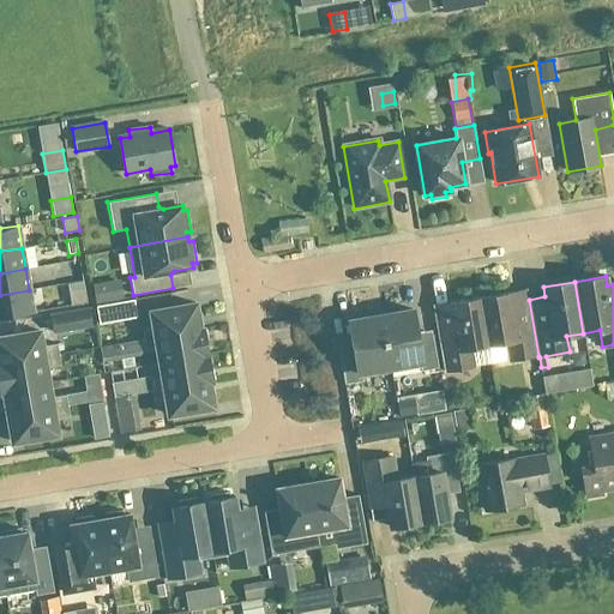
[(96,305),(103,304),(101,287),(92,288),(96,305)]
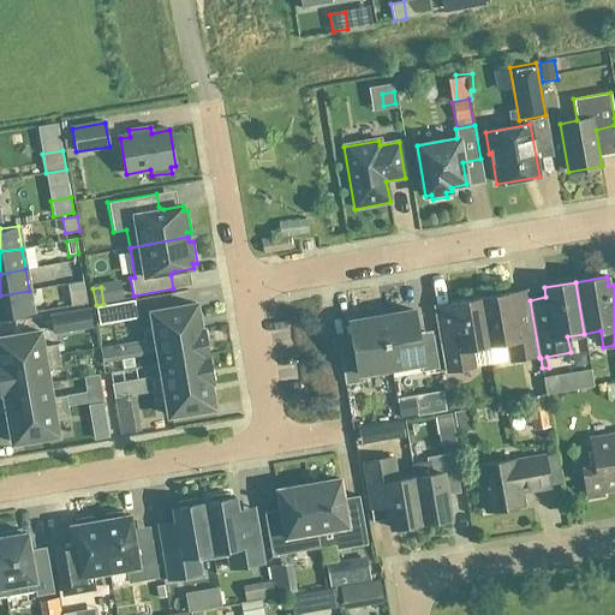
[(0,296),(0,318),(33,314),(29,291),(0,296)]
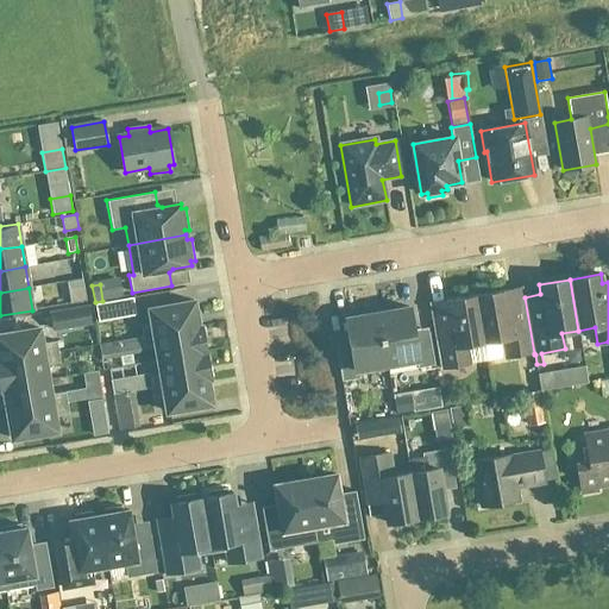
[(522,288),(476,296),(484,343),(501,339),(504,358),(534,353),(525,297),(522,288)]
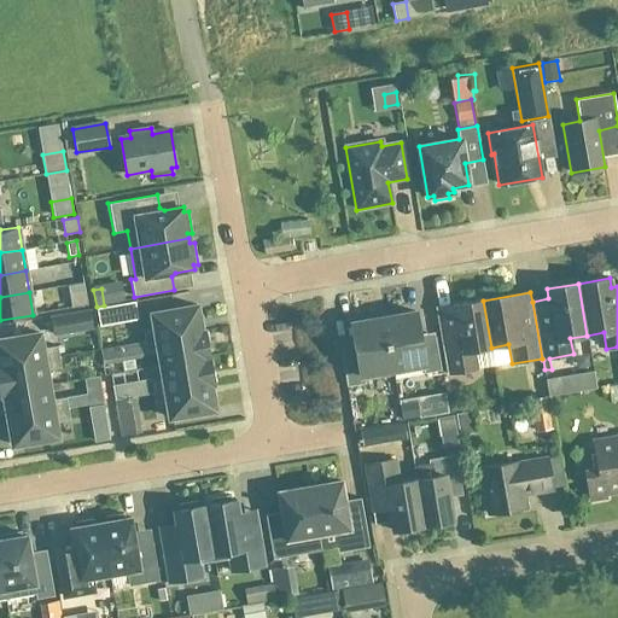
[(491,348),(483,301),(436,308),(447,374),(477,369),(473,350),(491,348)]
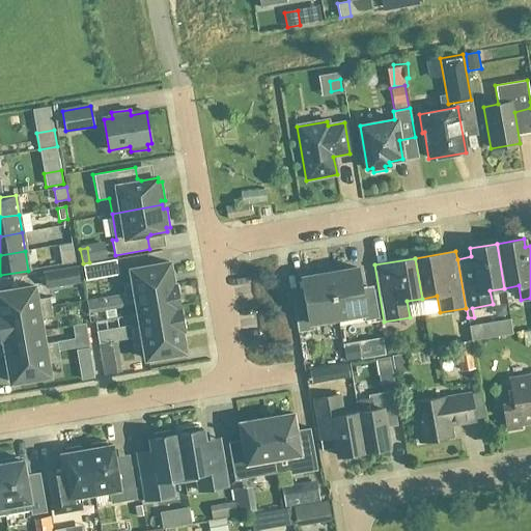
[(116,259),(83,266),(86,280),(118,275),(116,259)]
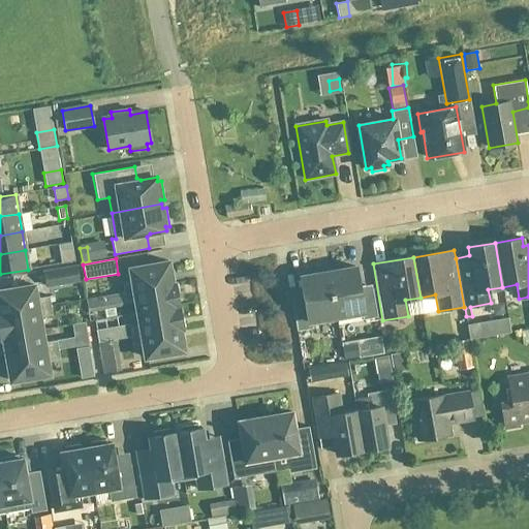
[(124,292),(176,284),(175,283),(173,284),(168,261),(129,269),(132,282),(122,283),(124,292)]
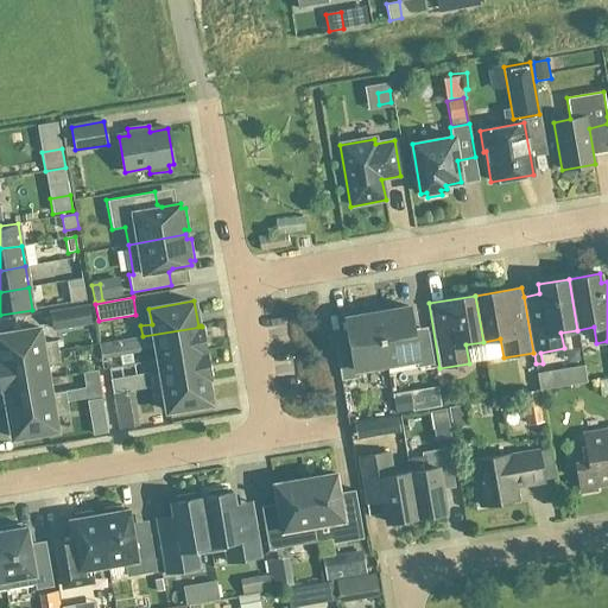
[(50,311),(52,327),(90,321),(88,305),(50,311)]
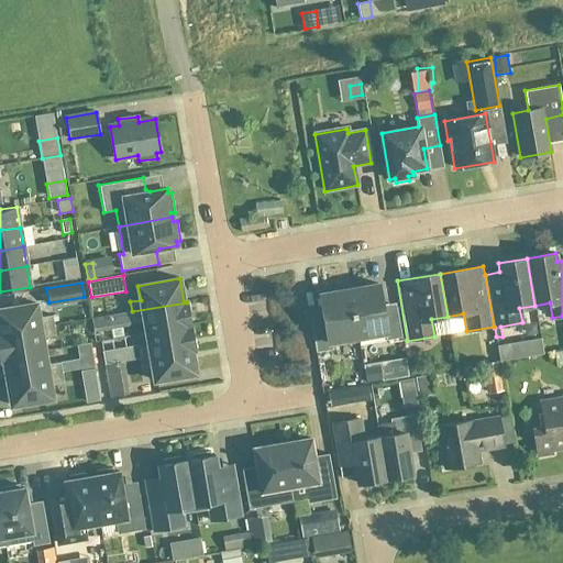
[(349,288),(357,340),(385,335),(386,341),(400,339),(395,305),(384,306),(379,283),(349,288)]
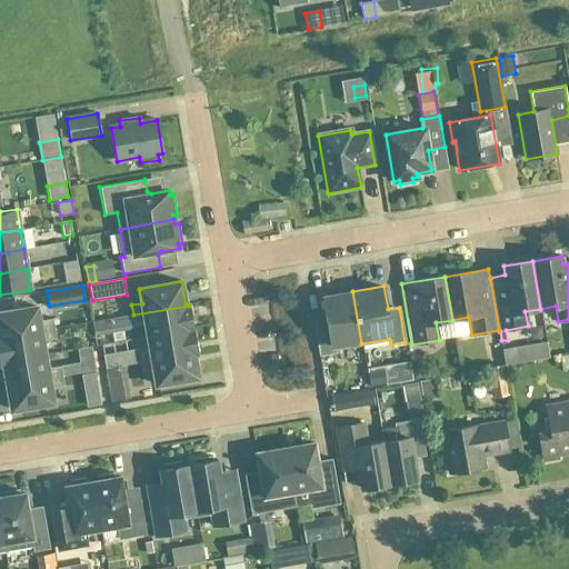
[(361,343),(352,291),(321,297),(325,320),(312,322),(319,357),(335,355),(333,348),(361,343)]
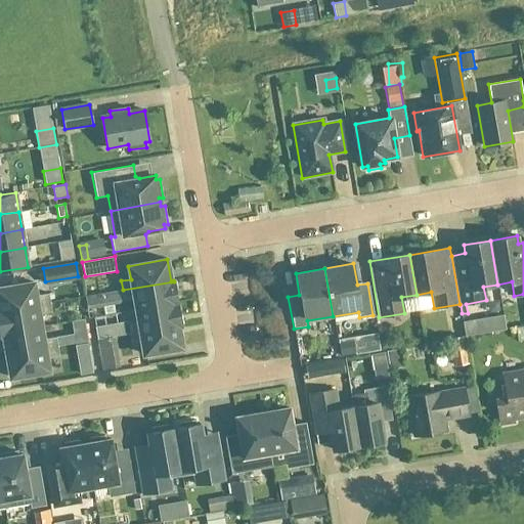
[(174,284),(174,281),(123,290),(125,299),(134,298),(136,310),(177,303),(175,290),(173,290),(172,284),(174,284)]
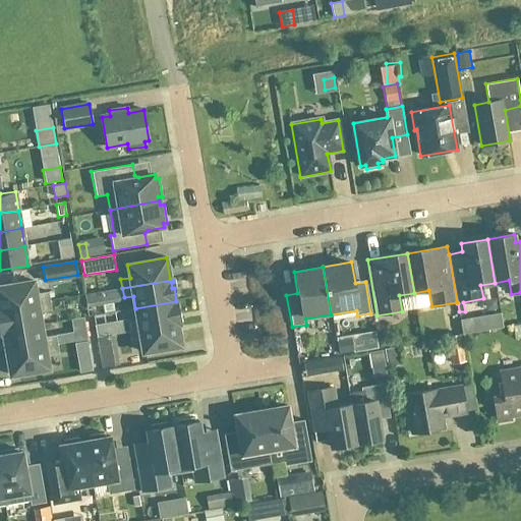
[(0,309),(50,301),(48,292),(36,294),(34,281),(0,286),(0,309)]
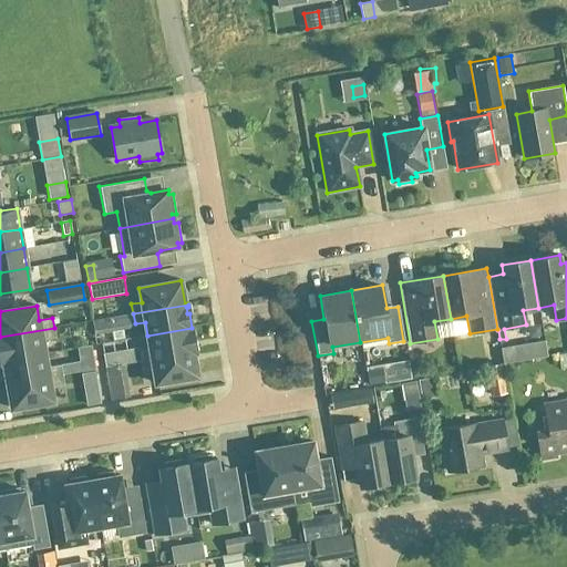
[(109,319),(92,321),(94,334),(111,331),(109,319)]
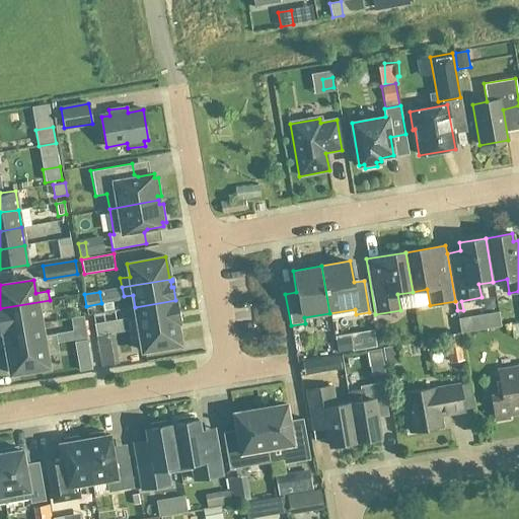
[(0,330),(41,323),(39,311),(52,309),(50,300),(0,308),(0,330)]
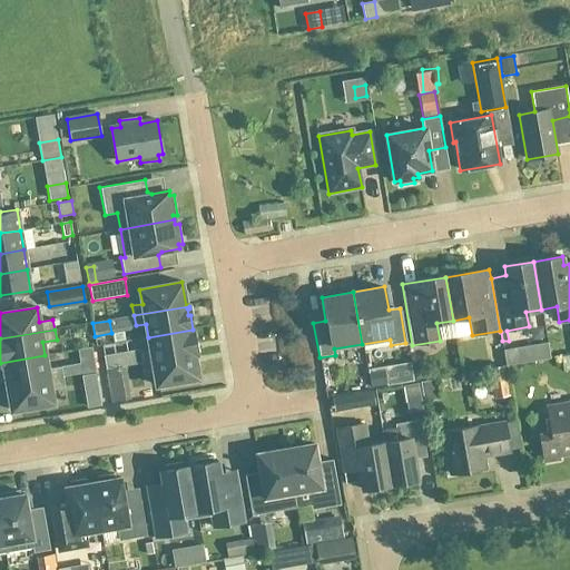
[(193,330),(148,337),(150,351),(143,353),(140,353),(141,362),(141,363),(197,353),(196,351),(195,351),(194,345),(196,344),(193,330)]
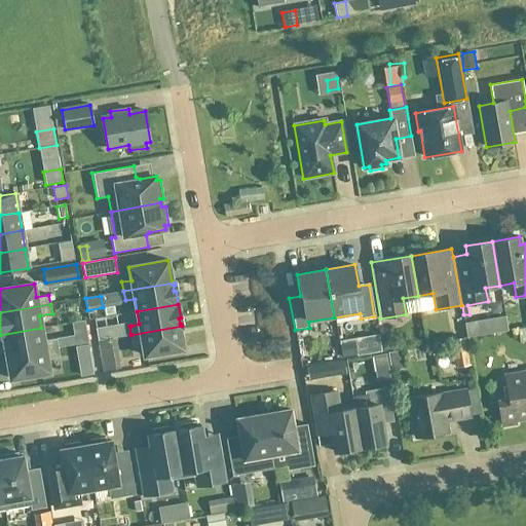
[(130,321),(98,327),(100,339),(130,334),(129,326),(132,326),(130,321)]
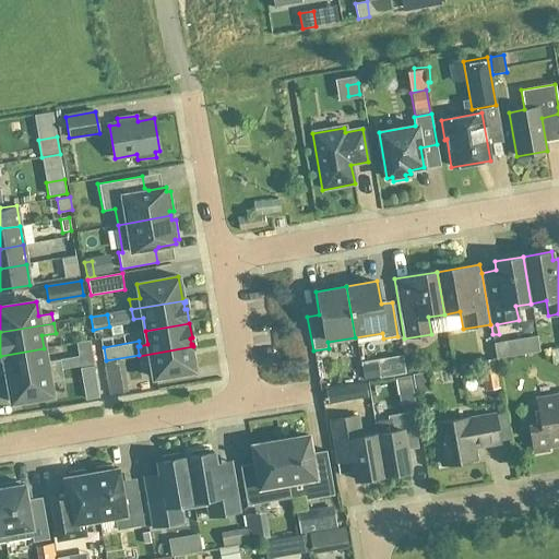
[(502,341),(496,351),(497,358),(506,356),(511,347),(502,341)]
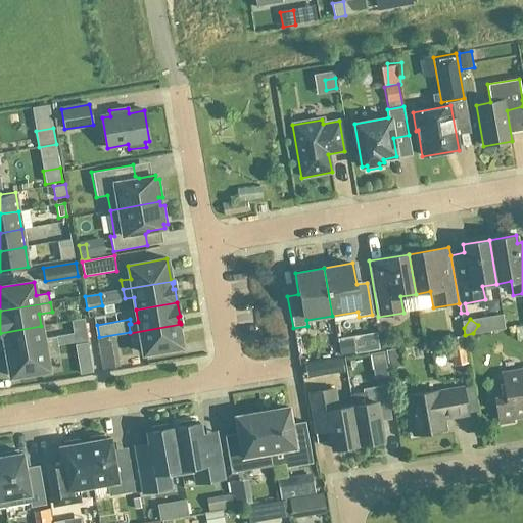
[(462,323),(448,326),(450,336),(464,334),(462,323)]
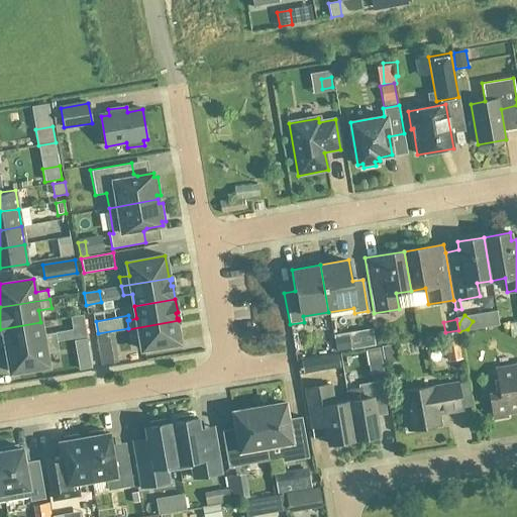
[(179,321),(179,320),(128,329),(130,338),(139,336),(142,349),(180,343),(176,322),(179,321)]
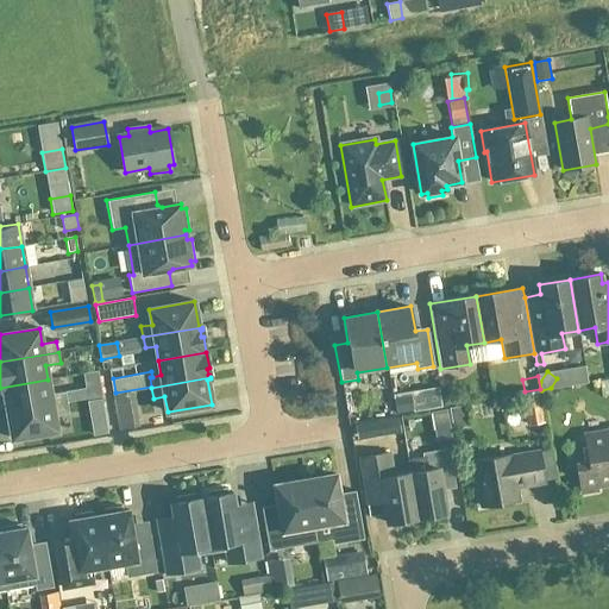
[(7,413),(67,402),(66,391),(50,394),(48,380),(0,388),(0,389),(4,389),(7,413)]
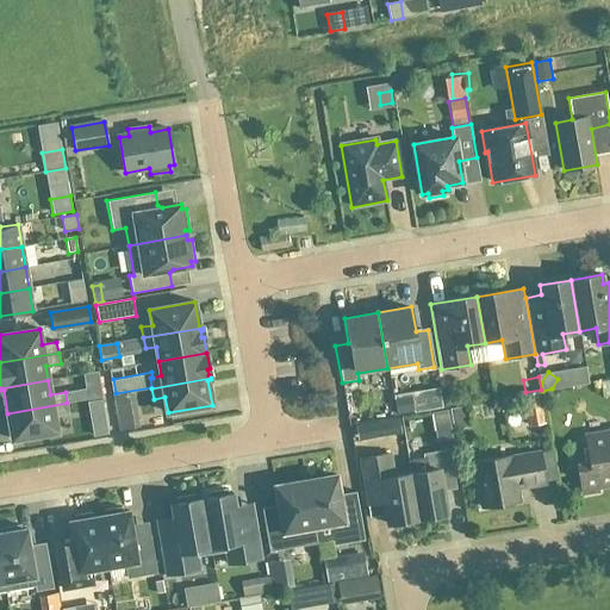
[(452,390),(442,392),(444,408),(460,405),(459,396),(452,390)]
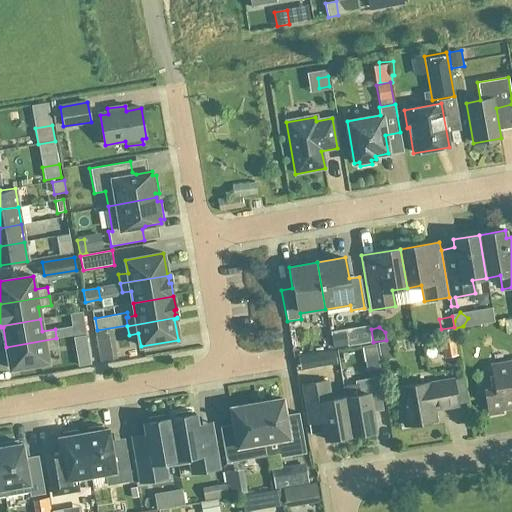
[(370,329),(360,331),(362,344),(372,342),(370,329)]
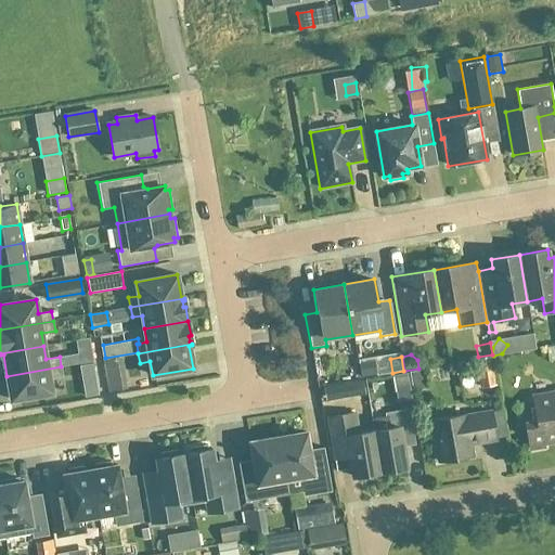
[(374,358),(358,361),(361,378),(377,375),(374,358)]
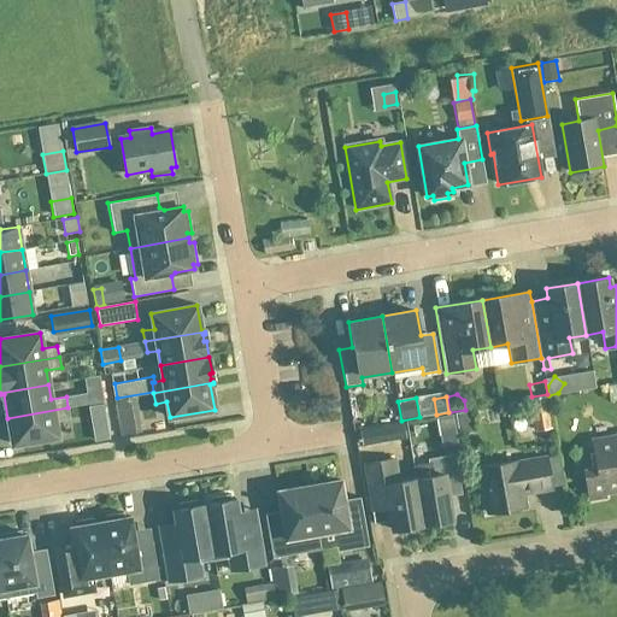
[(552,429),(546,398),(527,401),(533,433),(552,429)]
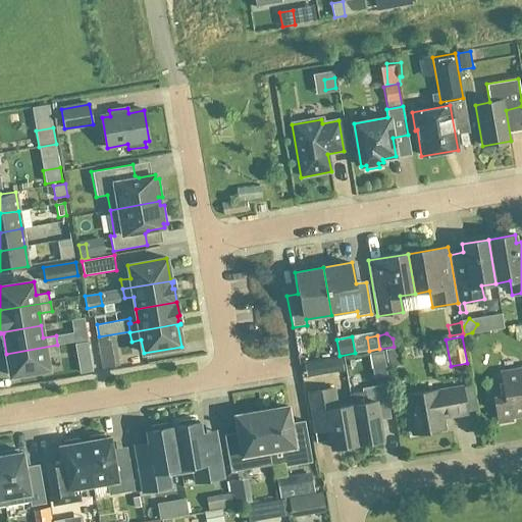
[(91,356),(88,344),(76,346),(79,358),(91,356)]
